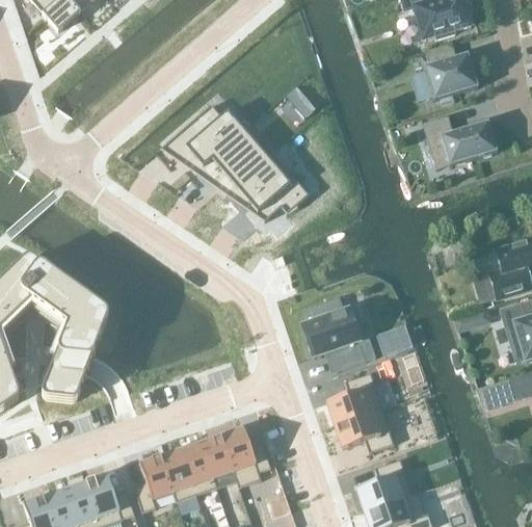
[(31,0),(58,30),(72,19),(70,17),(77,9),(79,11),(80,10),(79,8),(78,8),(71,0),(31,0)]
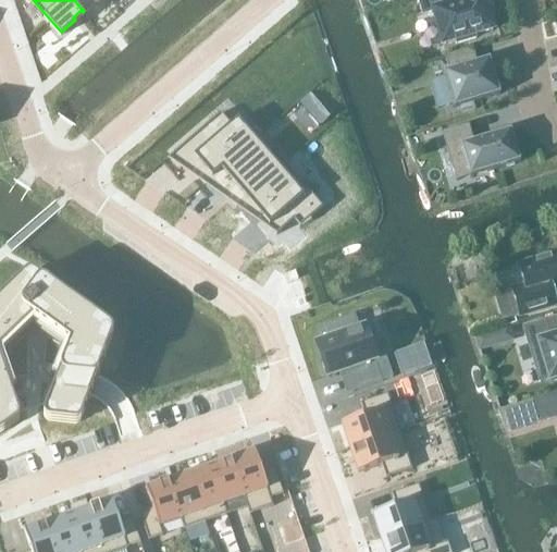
[(74,0),(82,9),(83,9),(91,1),(94,3),(97,0),(74,0)]
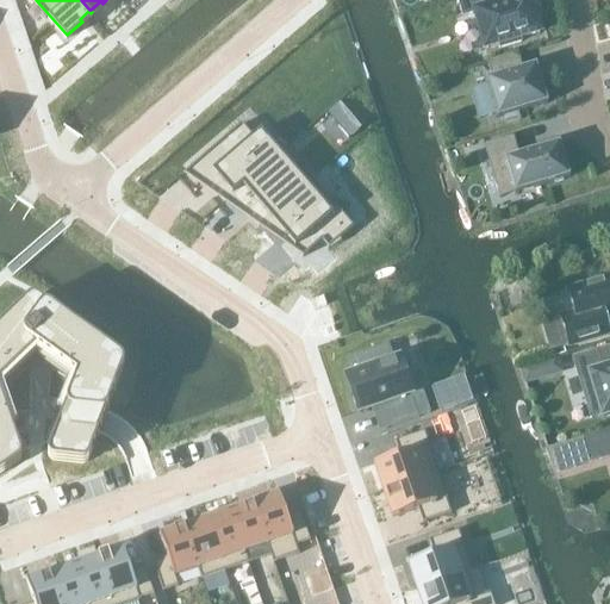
[(459,0),(462,11),(474,8),(485,44),(499,39),(499,43),(521,37),(521,33),(540,27),(535,10),(539,8),(536,0),(459,0)]
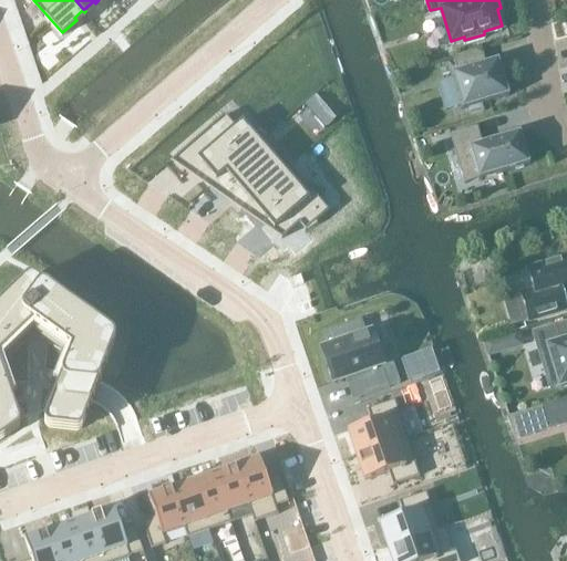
[(457,68),(452,70),(463,106),(509,92),(498,55),(485,59),(481,44),(454,53),(457,68)]
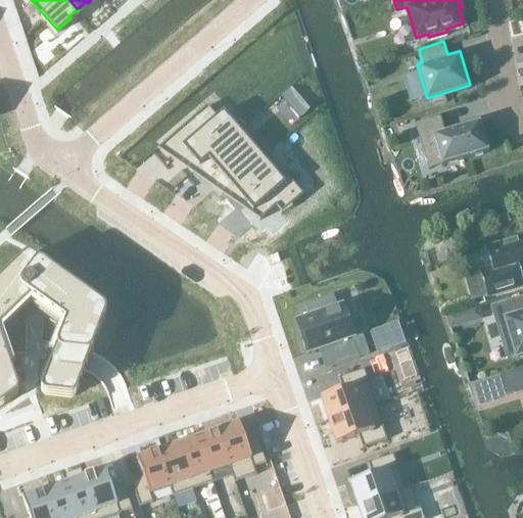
[(291,84),(280,93),(289,104),(300,94),(291,84)]
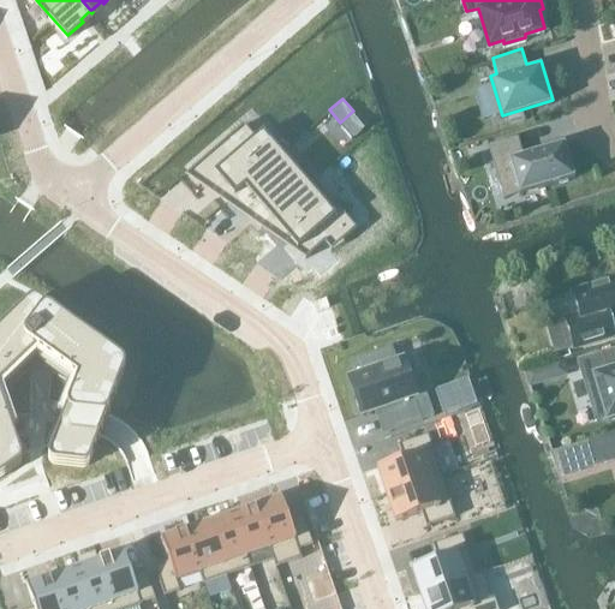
[(219,145),(197,163),(220,190),(219,191),(226,199),(236,191),(282,150),(281,149),(263,127),(255,135),(254,136),(248,129),(250,127),(244,121),(218,144),(219,145)]
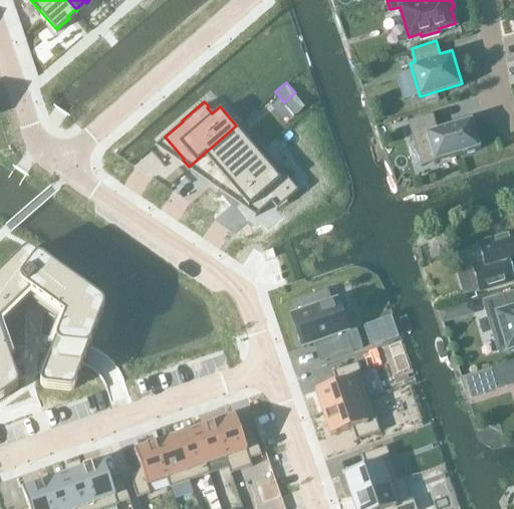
[(480,146),(472,116),(437,126),(433,110),(408,118),(416,146),(429,142),(434,159),(480,146)]
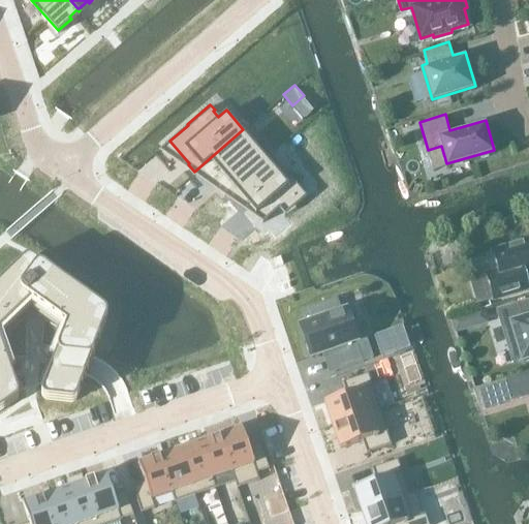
[(243,129),(203,164),(219,184),(218,185),(224,193),(234,185),(235,184),(235,183),(266,156),(266,155),(247,134),(243,129)]
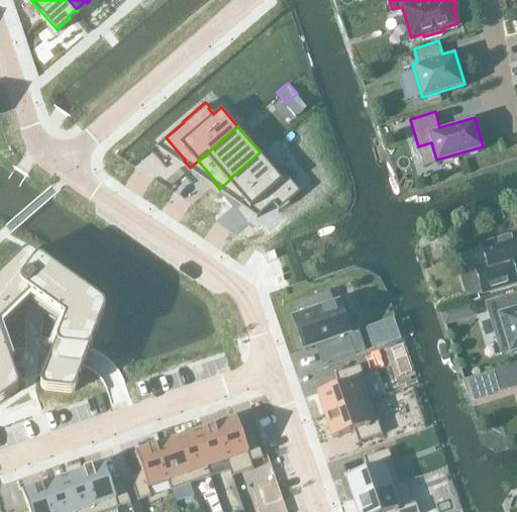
[(229,180),(228,181),(256,215),(273,201),(279,196),(276,192),(290,180),(268,155),(269,154),(264,147),(260,151),(260,152),(229,179),(229,180)]
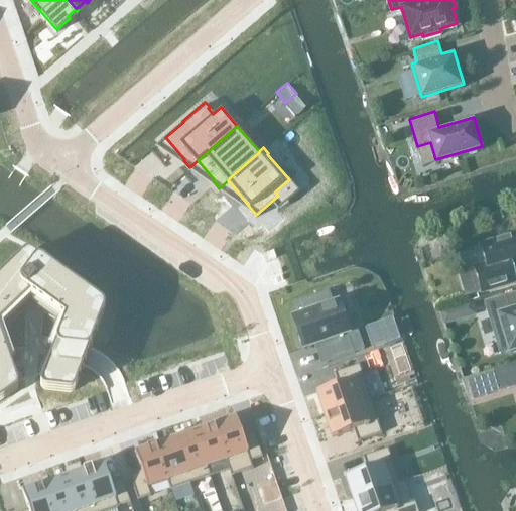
[(515,264),(515,230),(480,241),(486,260),(473,264),(481,290),(515,279),(512,266),(515,264)]
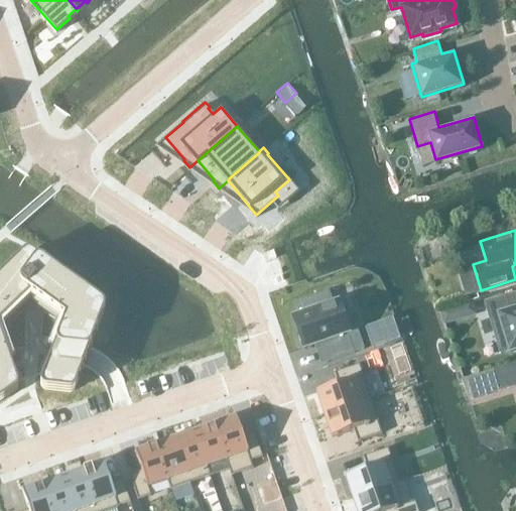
[(0,273),(0,387),(41,374),(75,386),(104,308),(103,304),(28,250),(24,251),(0,273)]
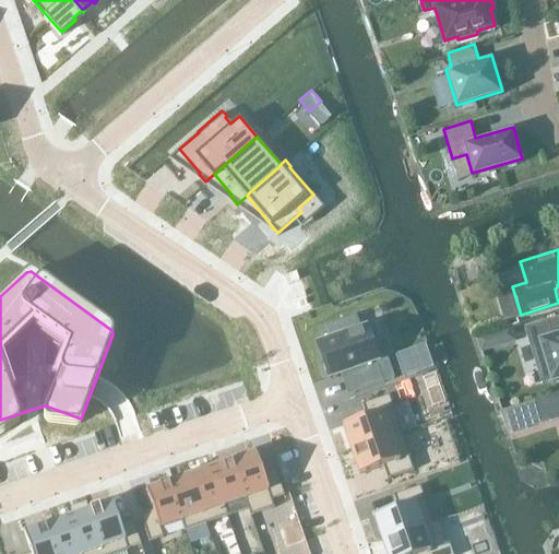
[(331,337),(319,341),(325,360),(323,361),(328,375),(346,368),(353,389),(384,378),(366,325),(360,327),(355,313),(326,322),(331,337)]
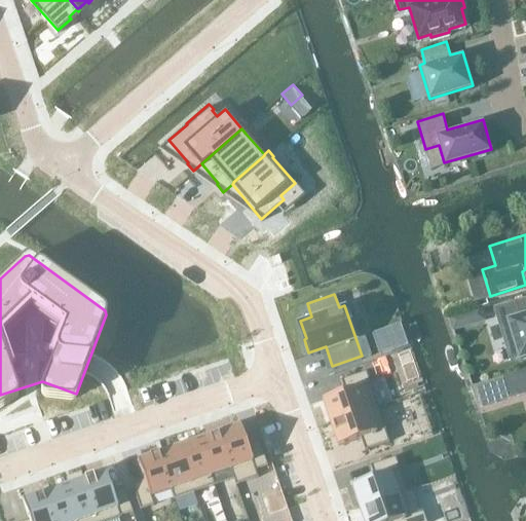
[(525,294),(493,304),(499,323),(509,320),(520,355),(525,352),(525,294)]
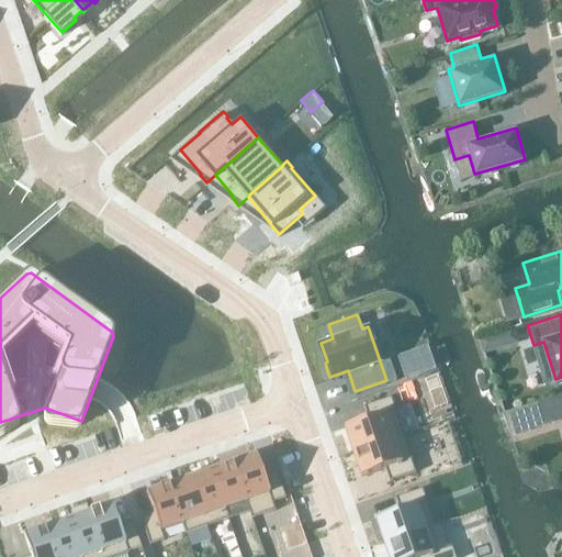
[(438,371),(424,377),(435,405),(448,401),(438,371)]
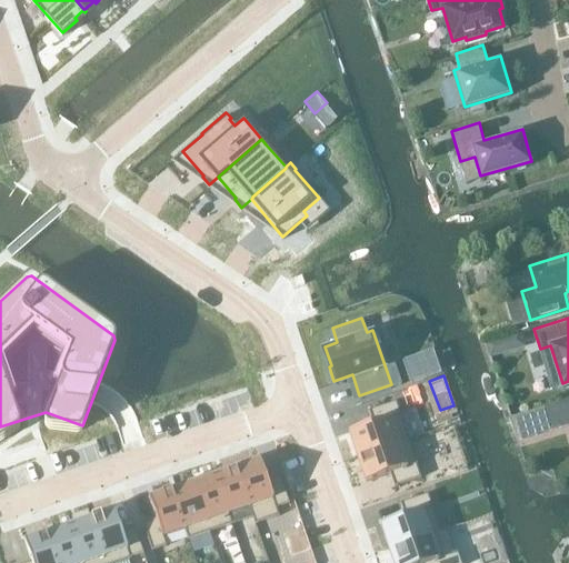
[(568,420),(568,395),(545,403),(551,426),(568,420)]
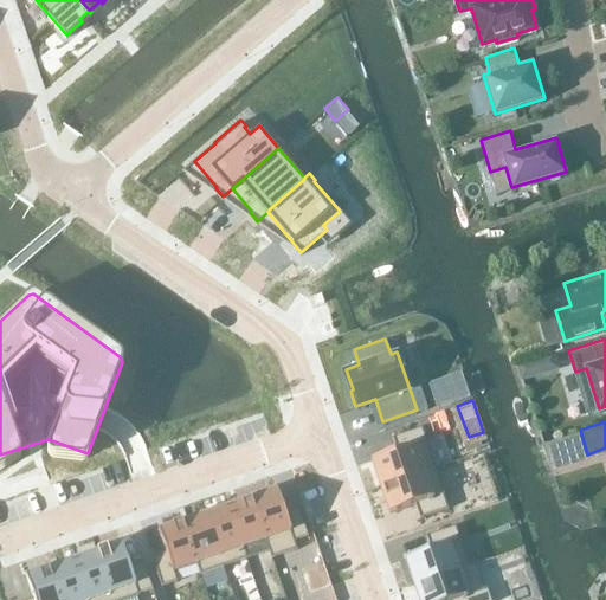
[(397,447),(372,457),(380,483),(436,464),(423,424),(392,434),(397,447)]
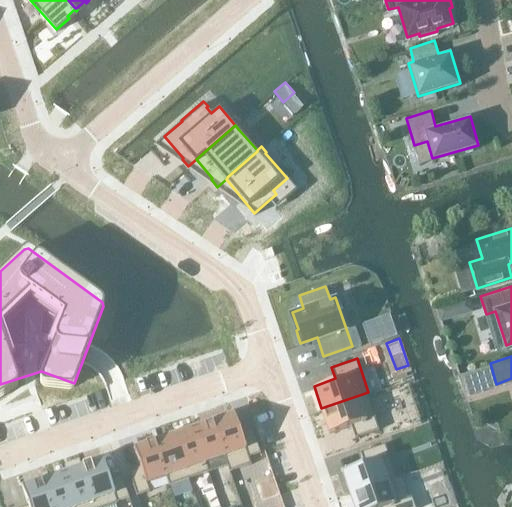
[(368,392),(321,408),(329,431),(351,423),(355,435),(379,427),(375,415),(376,415),(368,392)]
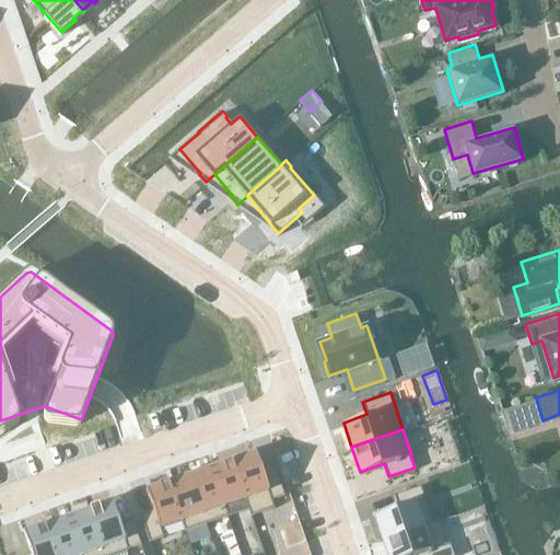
[(256,450),(233,458),(246,496),(245,496),(248,506),(251,513),(275,505),(272,497),(284,493),(276,466),(263,471),(256,450)]
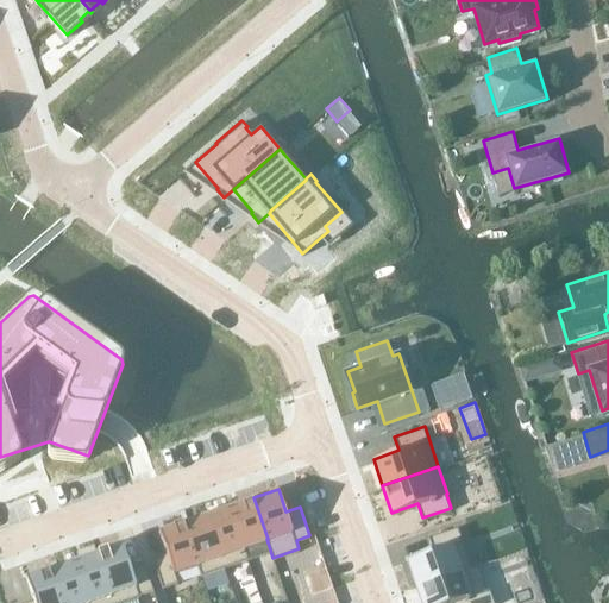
[(253,497),(230,506),(244,547),(245,546),(249,558),(270,550),(267,539),(268,539),(253,497)]
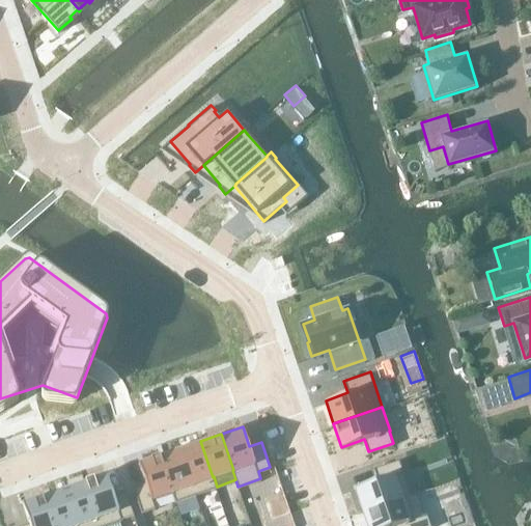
[(200,441),(180,447),(196,493),(217,487),(214,476),(213,477),(200,441)]
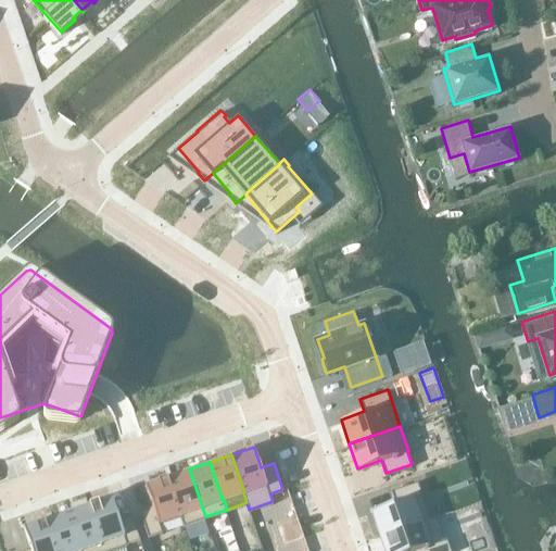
[(189,468),(168,476),(181,514),(180,514),(184,524),(205,516),(189,468)]
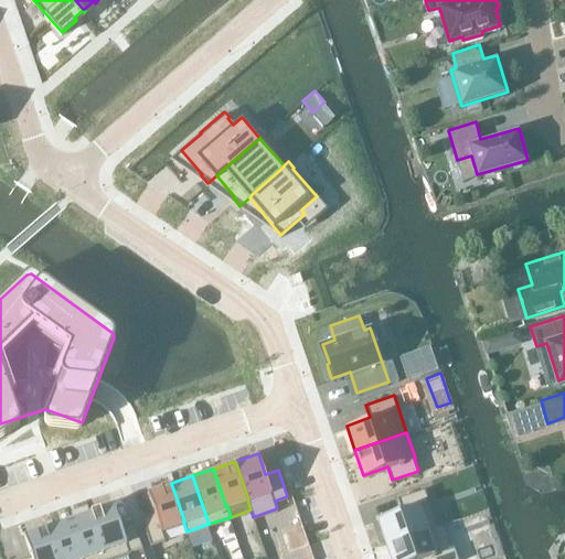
[(155,512),(141,516),(151,543),(164,537),(162,529),(183,522),(184,522),(171,483),(148,491),(155,512)]
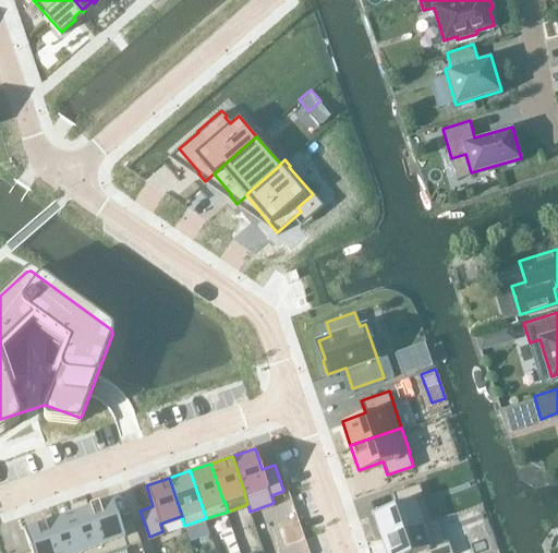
[(397,504),(373,512),(381,536),(433,518),(432,518),(420,481),(392,491),(397,504)]
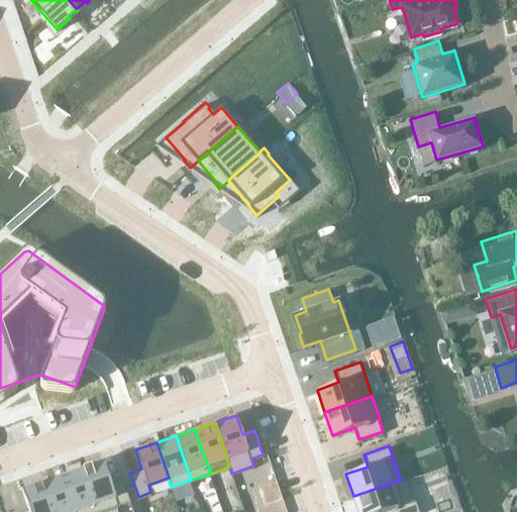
[(104,461),(83,468),(97,511),(98,511),(119,505),(119,504),(130,500),(122,476),(110,480),(104,461)]
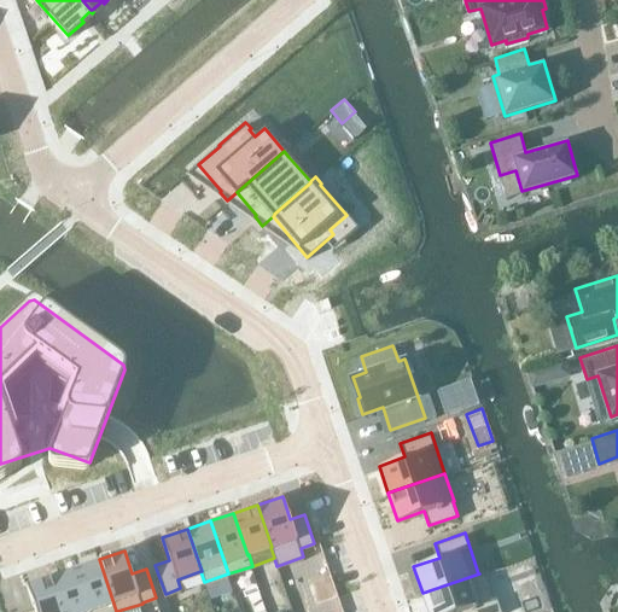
[(116,611),(99,559),(75,567),(89,610),(88,610),(89,611),(116,611)]
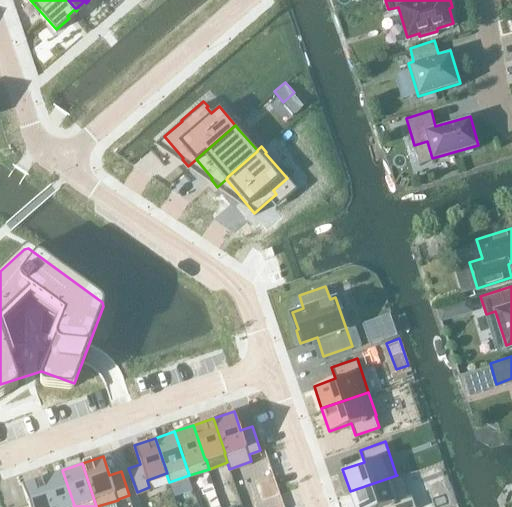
[(62,470),(43,476),(53,506),(67,506),(73,505),(74,505),(62,470)]
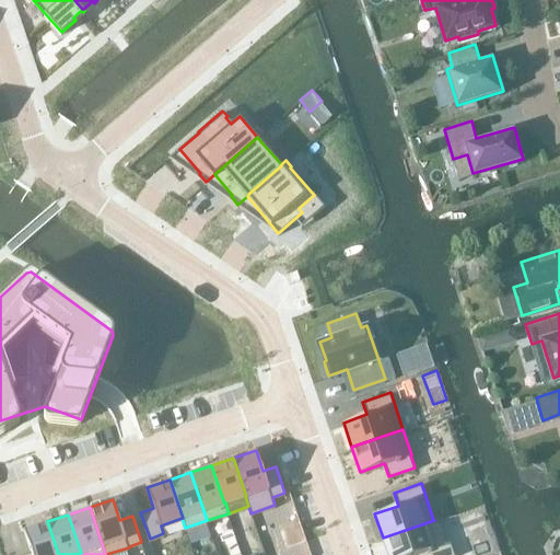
[(434,520),(383,538),(388,554),(412,554),(415,554),(454,554),(455,554),(451,541),(448,541),(440,517),(433,520),(434,520)]
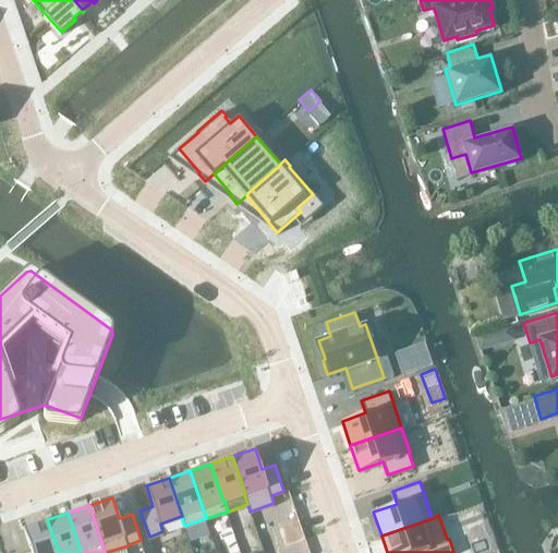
[(31,548),(19,552),(17,552),(58,552),(47,519),(24,527),(31,548)]
